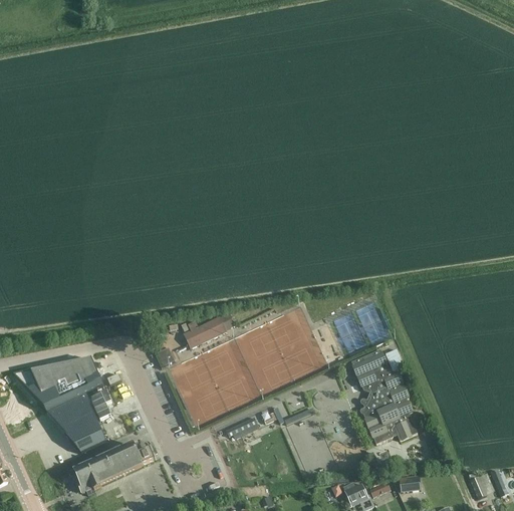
[(191,329),(184,333),(189,344),(189,345),(191,348),(227,330),(220,315),(198,326),(196,320),(188,324),(191,329)]
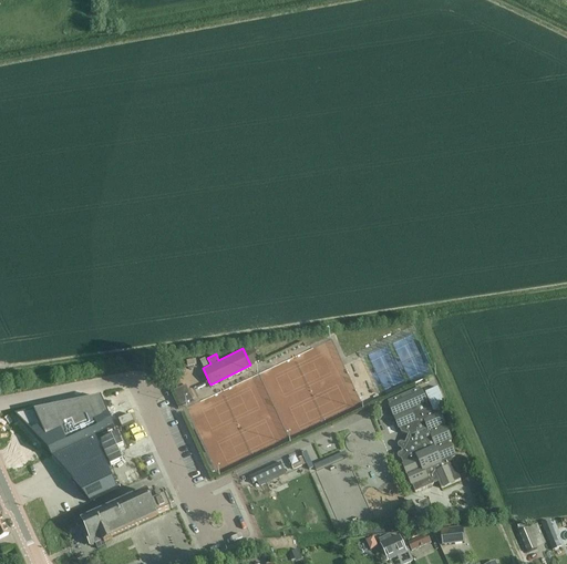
[(173,387),(179,401),(191,396),(185,381),(173,387)]
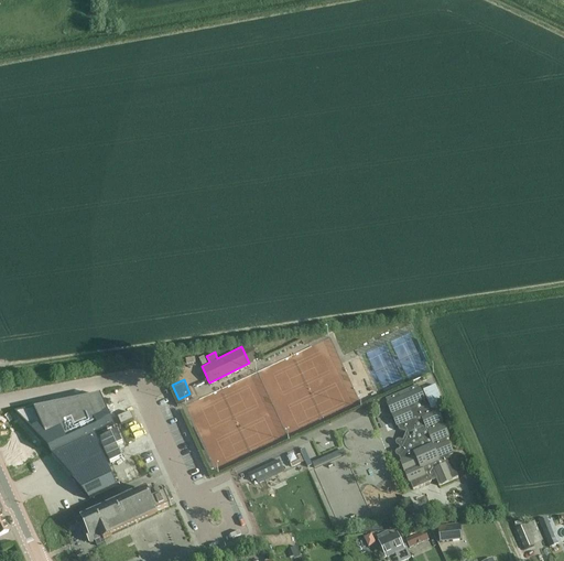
[(436,407),(432,408),(431,406),(444,400),(436,383),(423,388),(430,402),(426,403),(424,398),(420,386),(419,387),(418,384),(386,397),(387,400),(386,401),(391,412),(392,412),(399,428),(405,430),(402,439),(399,437),(397,438),(396,441),(397,443),(399,444),(400,446),(397,448),(396,451),(397,453),(399,454),(413,487),(436,477),(438,483),(458,475),(449,454),(453,452),(446,438),(448,437),(436,407)]
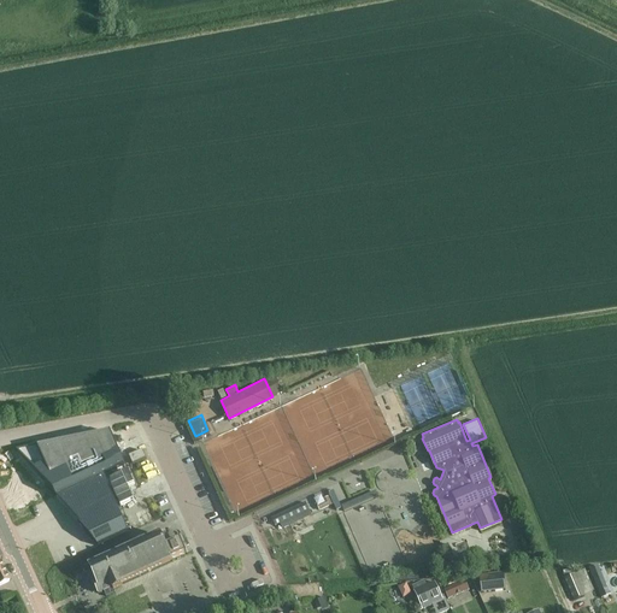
[(35,444),(16,448),(54,493),(116,465),(124,461),(110,430),(101,431),(99,431),(70,437),(70,438),(59,442),(58,443),(57,440),(35,444)]
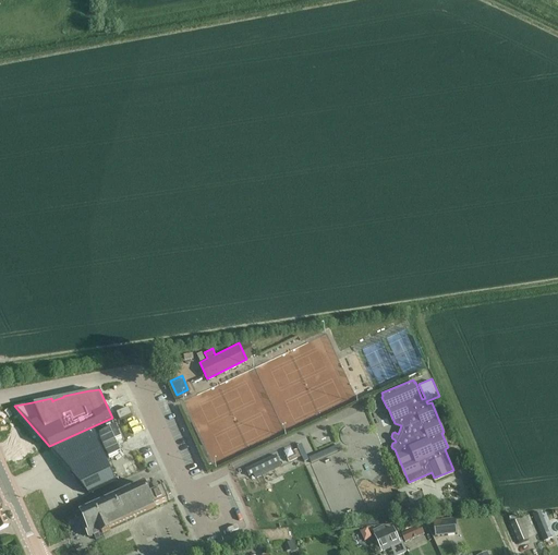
[(373,394),(364,398),(367,405),(376,400),(373,394)]
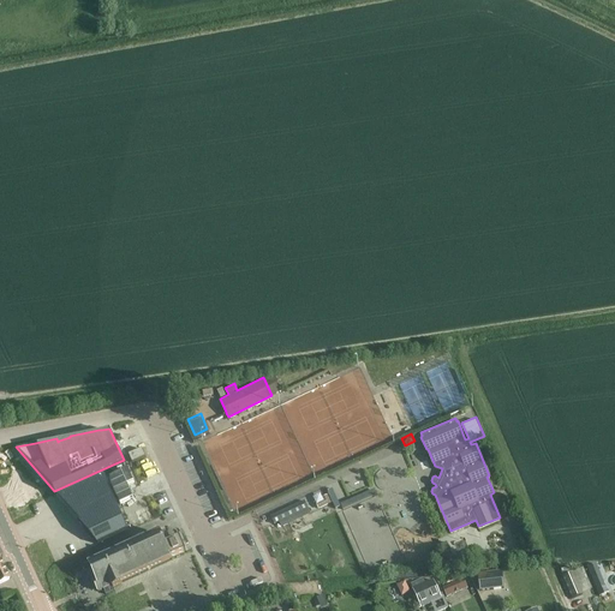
[(135,449),(129,453),(132,460),(144,454),(142,447),(135,449)]
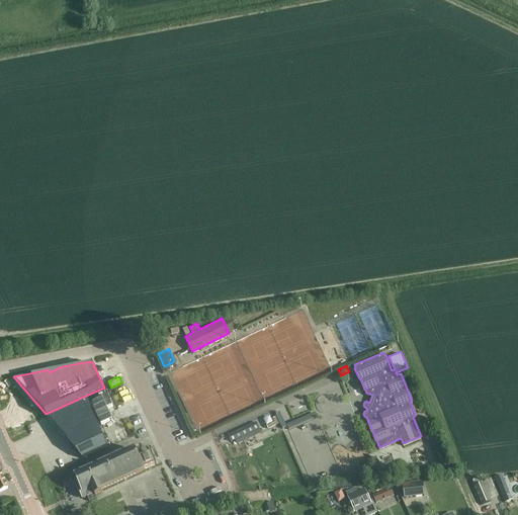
[(86,397),(64,407),(77,436),(67,440),(81,457),(107,445),(86,397)]
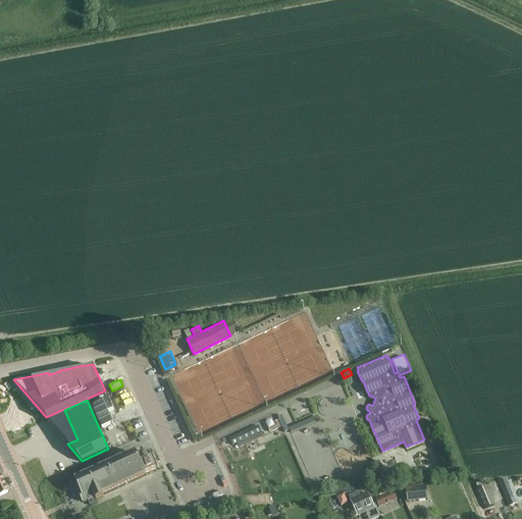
[(108,400),(92,407),(96,418),(97,419),(102,429),(113,424),(108,413),(113,410),(108,400)]
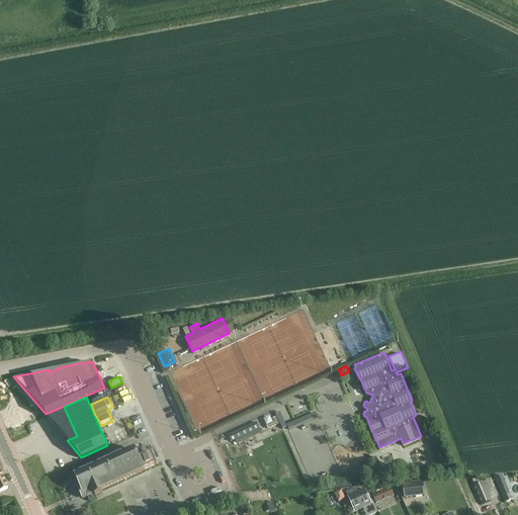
[(256,420),(228,433),(231,439),(259,426),(256,420)]
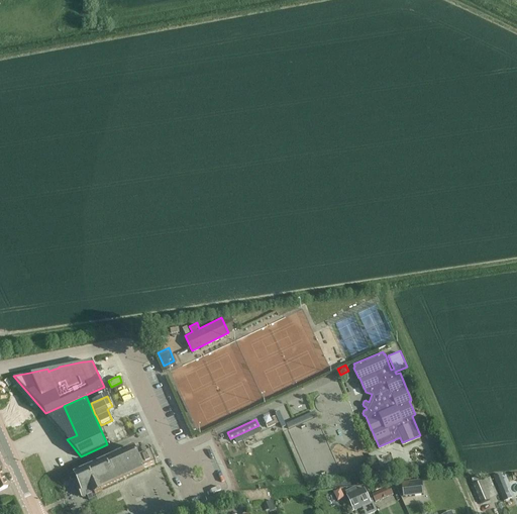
[(144,467),(156,461),(150,450),(138,455),(133,446),(76,473),(81,485),(79,486),(83,495),(93,490),(94,492),(103,488),(102,486),(144,467)]
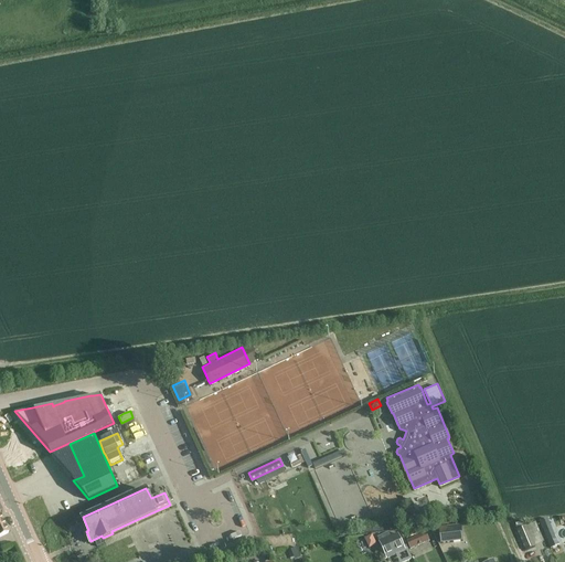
[(0,504),(0,533),(9,530),(0,509),(0,508),(2,508),(0,504)]
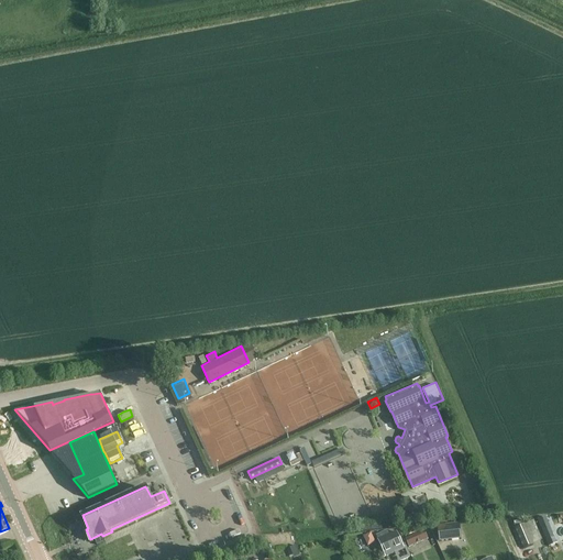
[(545,514),(538,517),(547,537),(553,534),(545,514)]
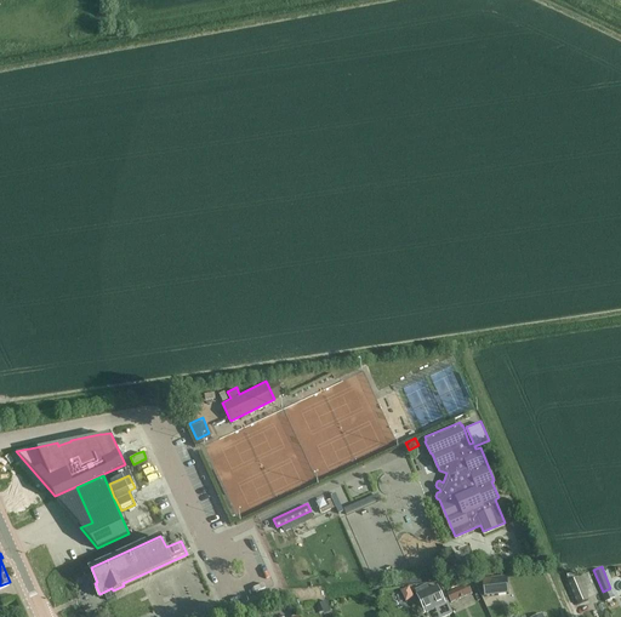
[(507,573),(482,576),(484,593),(508,590),(507,573)]
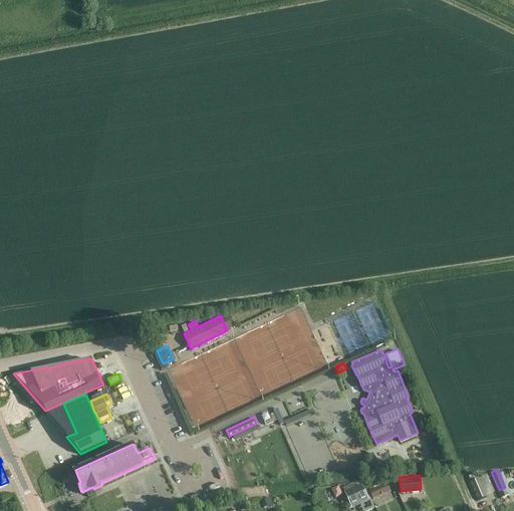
[(487,494),(479,476),(470,480),(477,498),(487,494)]
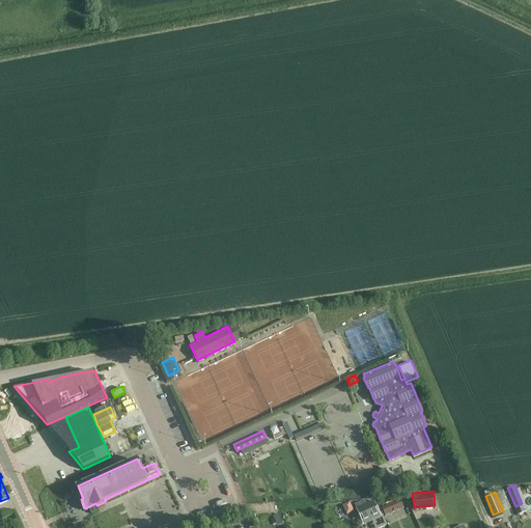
[(399,497),(382,505),(386,513),(402,505),(399,497)]
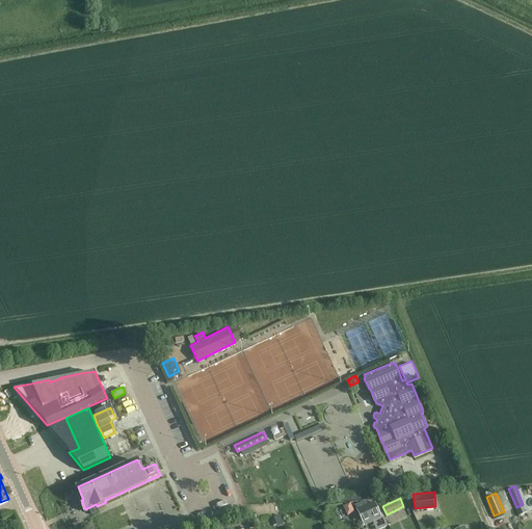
[(374,499),(356,507),(364,524),(381,516),(374,499)]
